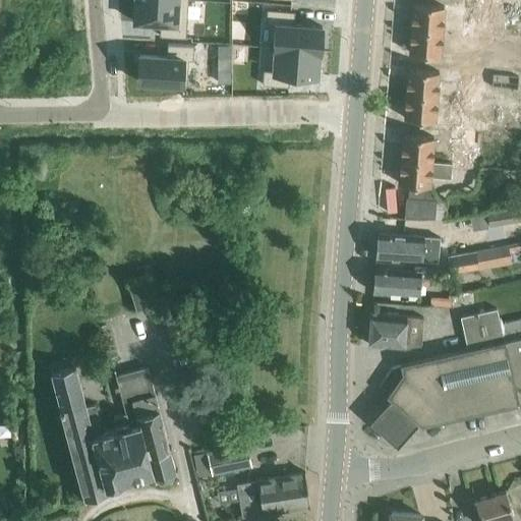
[(133,0),(133,20),(160,22),(160,36),(186,37),(187,0),(133,0)]
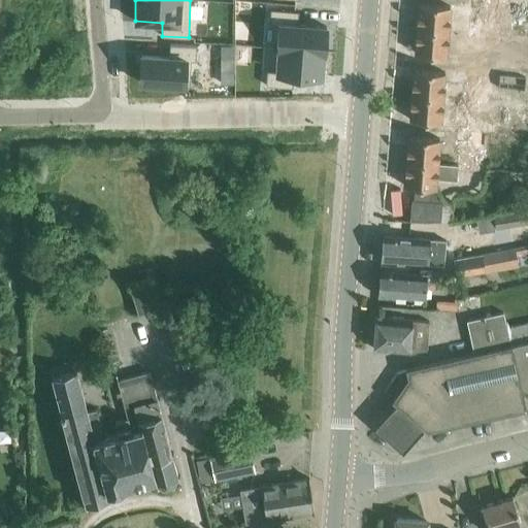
[(447,55),(448,4),(408,3),(406,54),(447,55)]
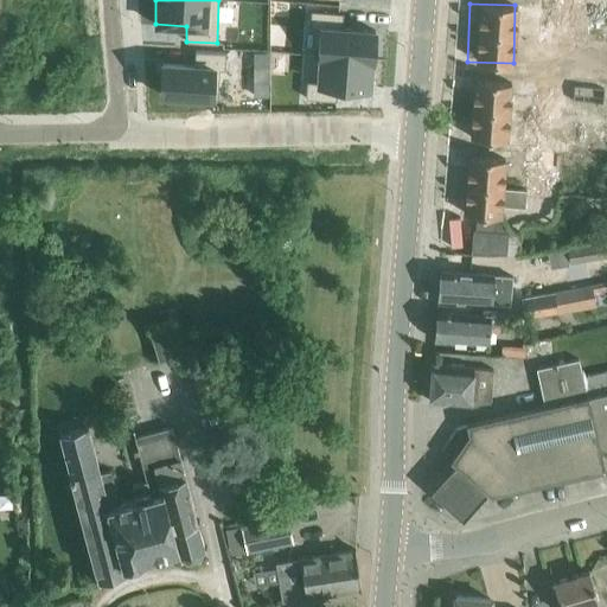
[(311,10),(310,27),(321,27),(319,55),(371,58),(371,59),(372,59),(375,30),(342,27),(343,12),(311,10)]
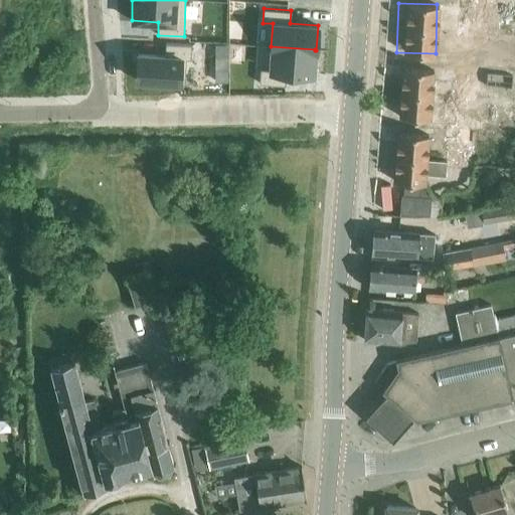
[(500,45),(500,33),(452,32),(452,45),(500,45)]
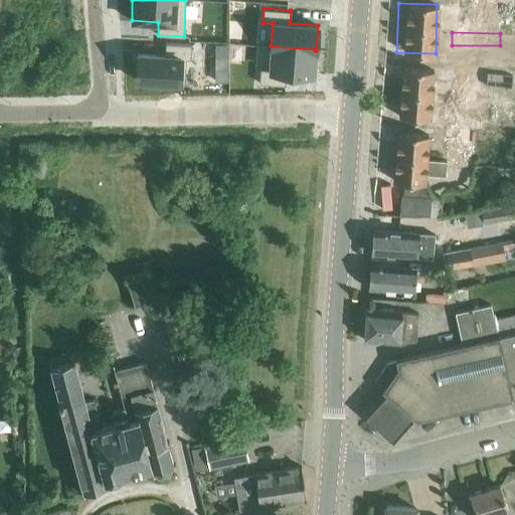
[(514,34),(502,34),(501,47),(475,45),(474,63),(514,65),(514,34)]
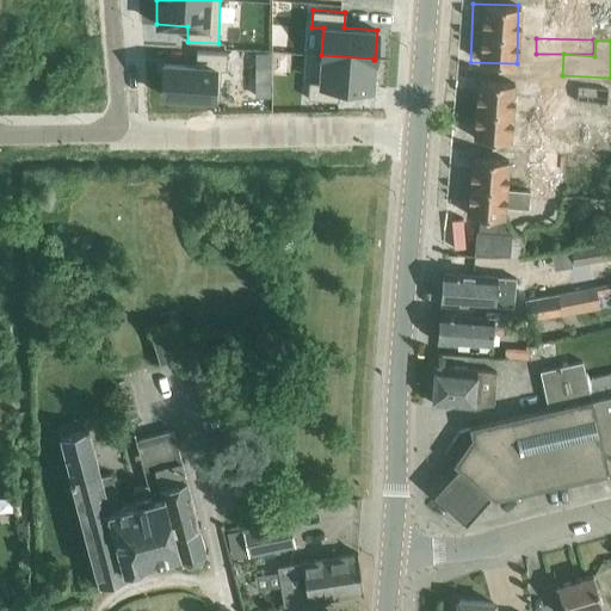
[(165,63),(162,94),(179,96),(179,99),(197,100),(197,97),(218,98),(221,69),(227,69),(228,53),(197,50),(196,66),(165,63)]
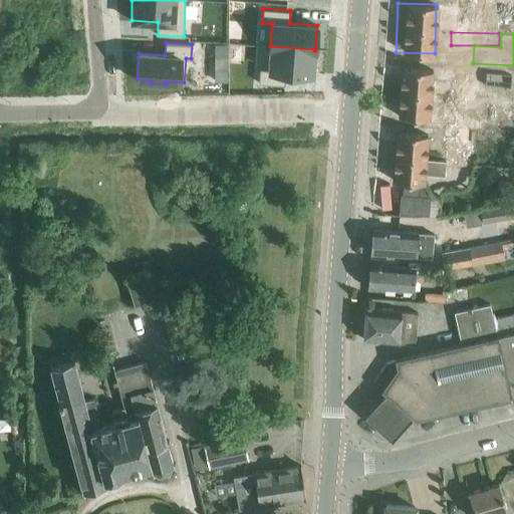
[(260,68),(259,82),(285,84),(286,71),(312,74),(314,50),(314,49),(270,46),(268,68),(260,68)]
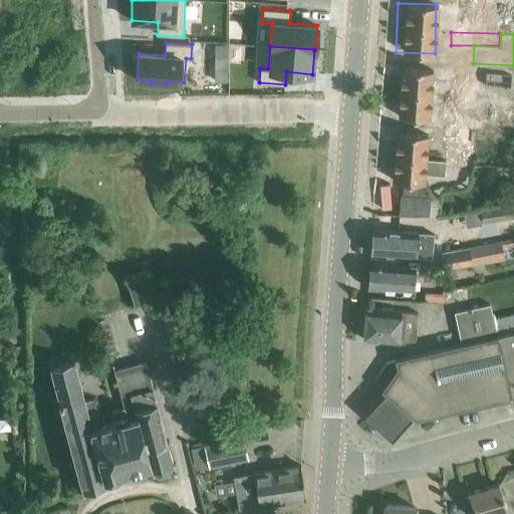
[(390,116),(427,117),(428,69),(392,67),(390,116)]
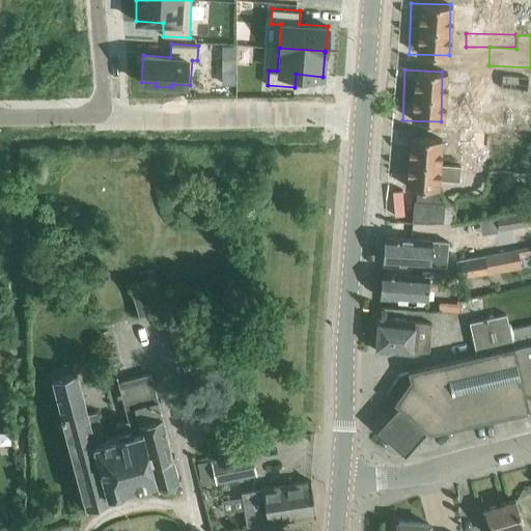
[(501,74),(500,88),(526,90),(527,76),(501,74)]
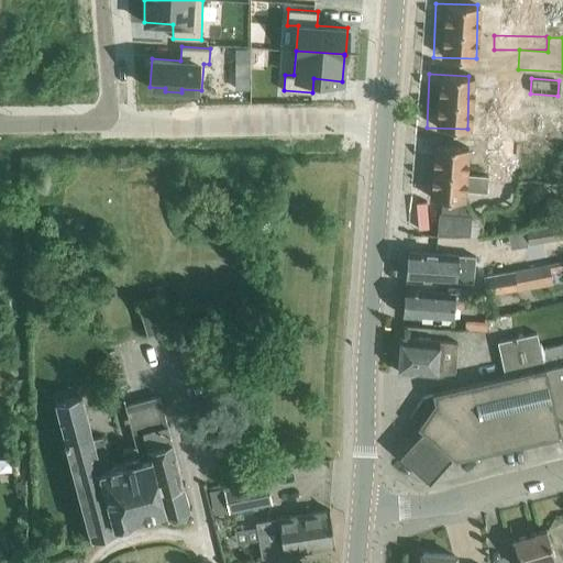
[(537,130),(551,131),(552,118),(562,117),(562,107),(537,107),(537,130)]
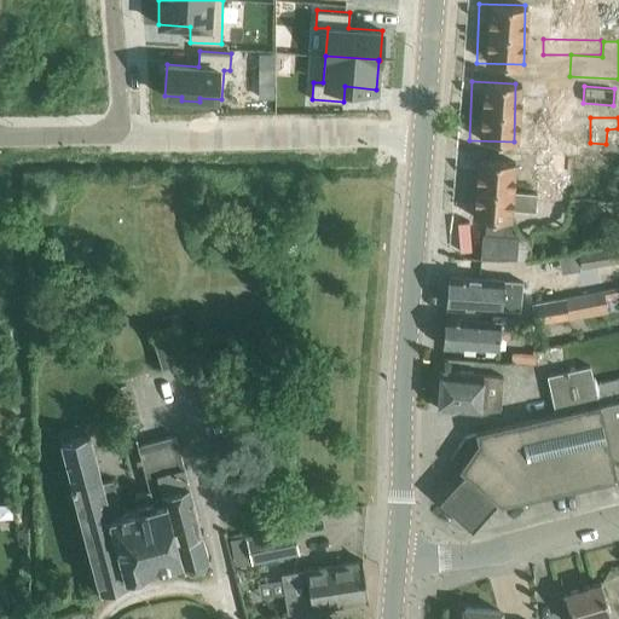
[(566,173),(566,156),(537,155),(536,172),(566,173)]
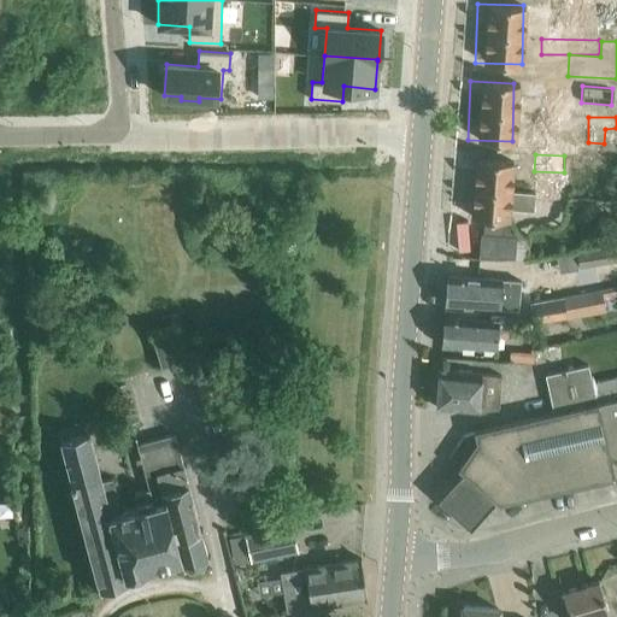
[(507,219),(510,160),(464,159),(462,218),(507,219)]
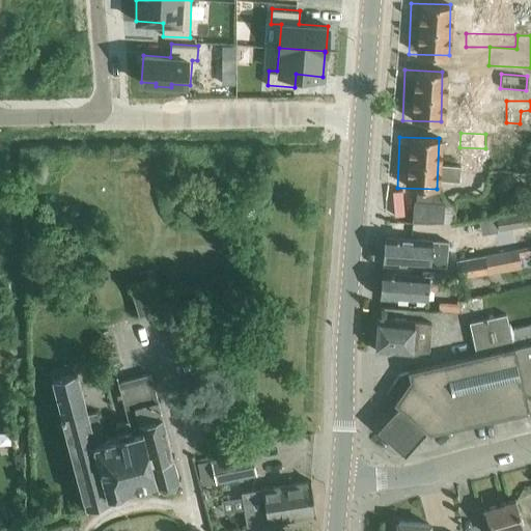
[(484,174),(484,163),(444,162),(443,179),(457,180),(457,173),(484,174)]
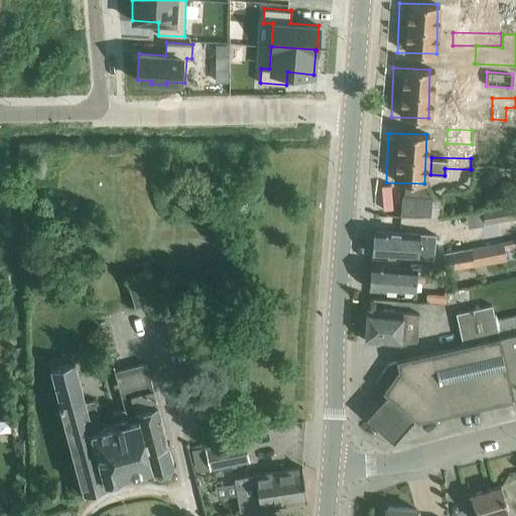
[(440,215),(441,196),(401,195),(400,213),(440,215)]
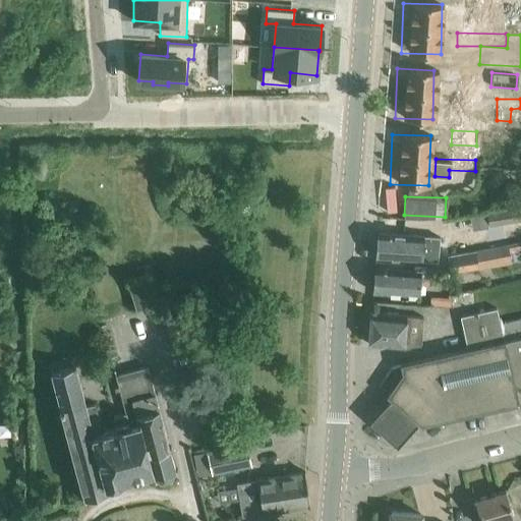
[(520,206),(486,213),(489,226),(520,220),(520,206)]
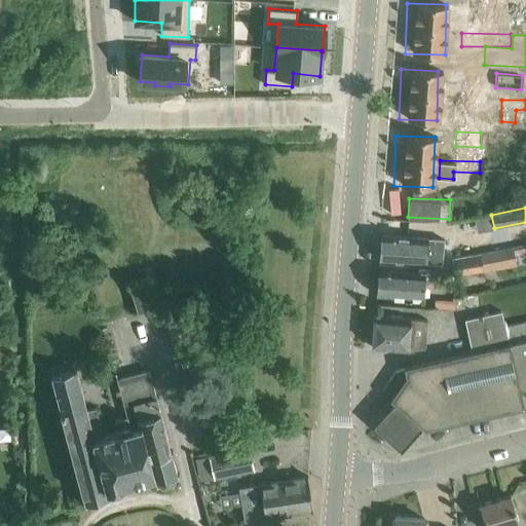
[(489,216),(475,218),(477,231),(492,229),(489,216)]
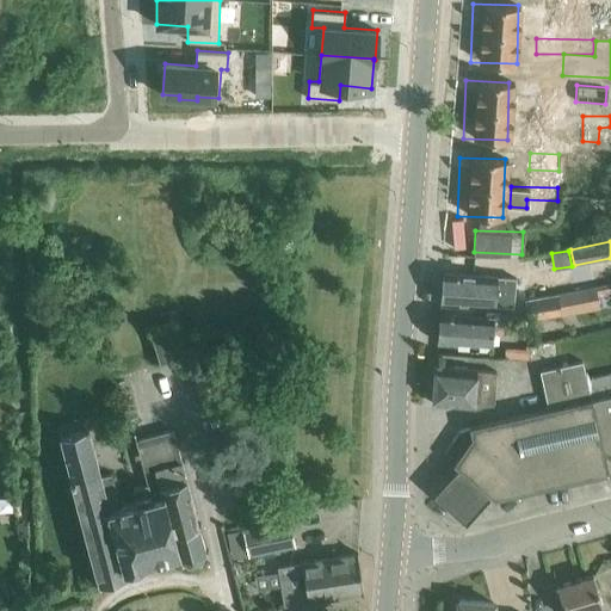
[(516,278),(443,272),(440,301),(513,307),(516,278)]
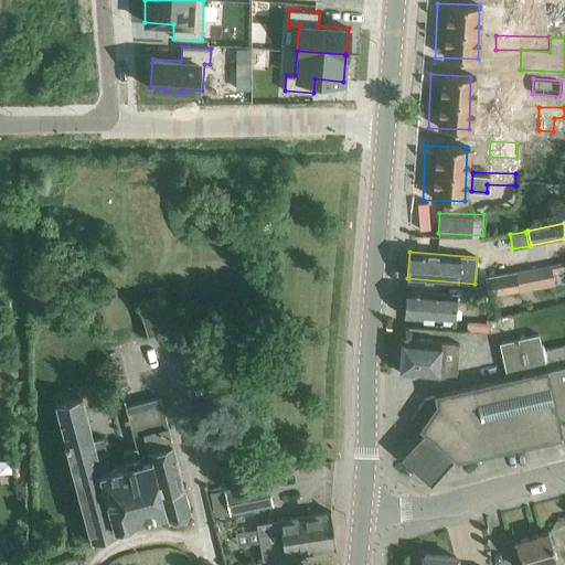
[(503,263),(484,266),(487,276),(504,273),(503,263)]
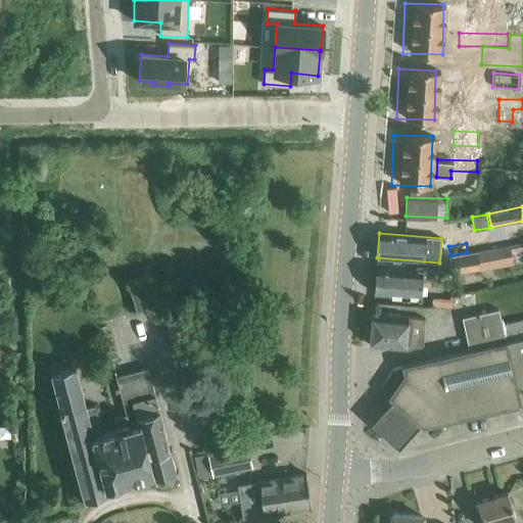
[(510,245),(478,251),(481,269),(513,264),(510,245)]
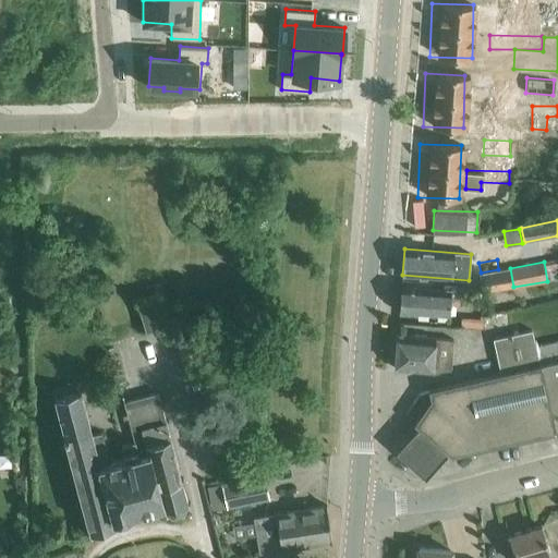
[(481,273),(478,273),(483,292),(513,287),(510,268),(498,269),(481,273)]
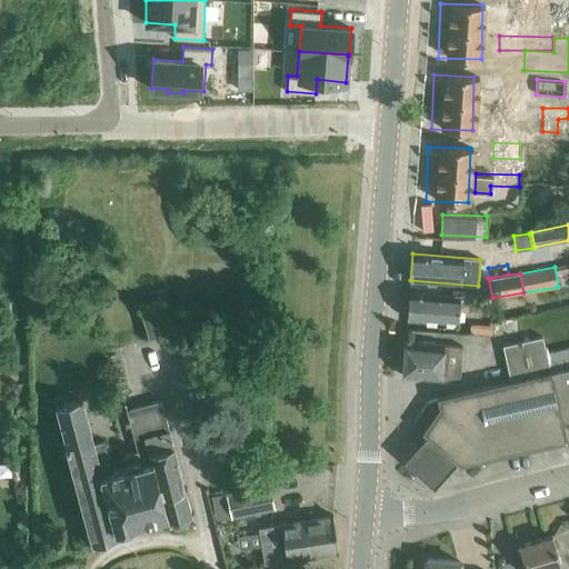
[(459,296),(409,291),(407,318),(458,322),(459,303),(473,305),(475,292),(459,291),(459,296)]
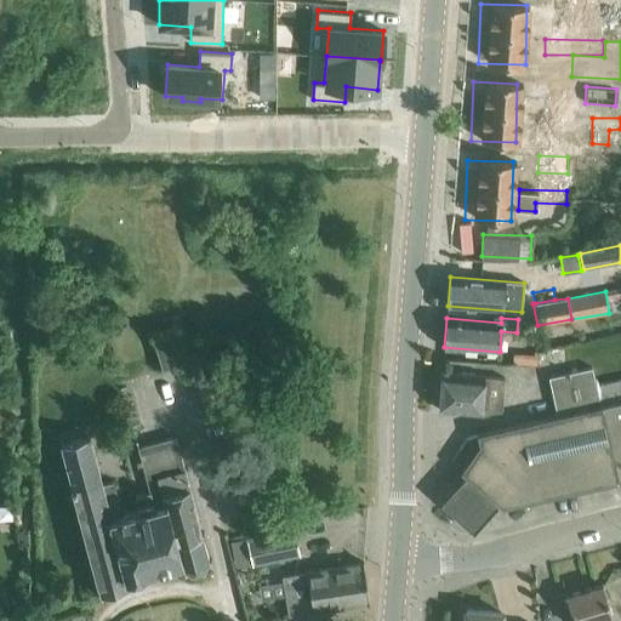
[(177,328),(153,335),(161,370),(187,363),(177,328)]
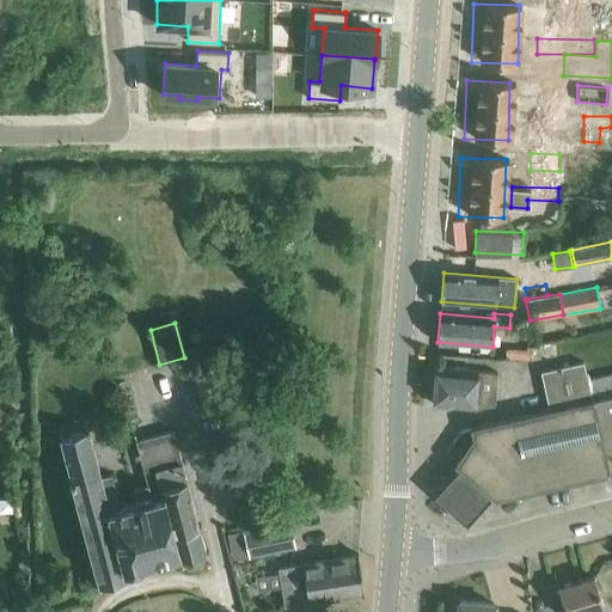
[(540,372),(549,409),(611,395),(611,373),(587,379),(583,361),(540,372)]
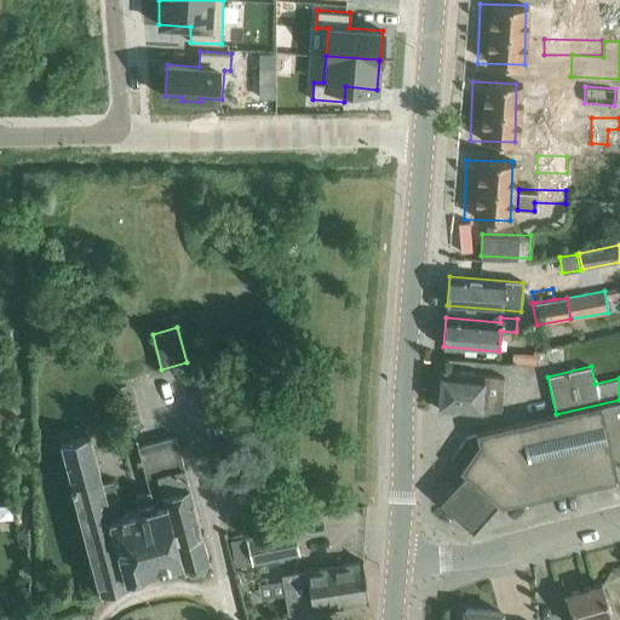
[(504,378),(441,371),(438,409),(481,414),(501,411),(504,378)]
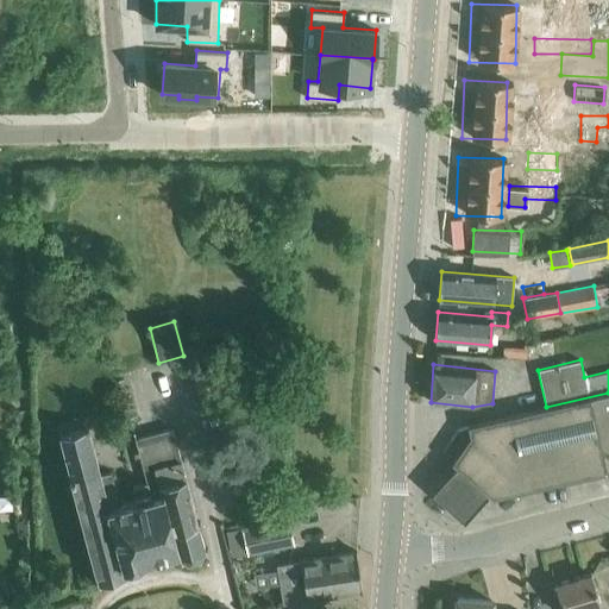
[(457,429),(444,451),(456,459),(454,462),(493,495),(522,469),(540,464),(545,483),(585,473),(581,454),(601,450),(608,452),(608,393),(547,407),(468,425),(457,429)]
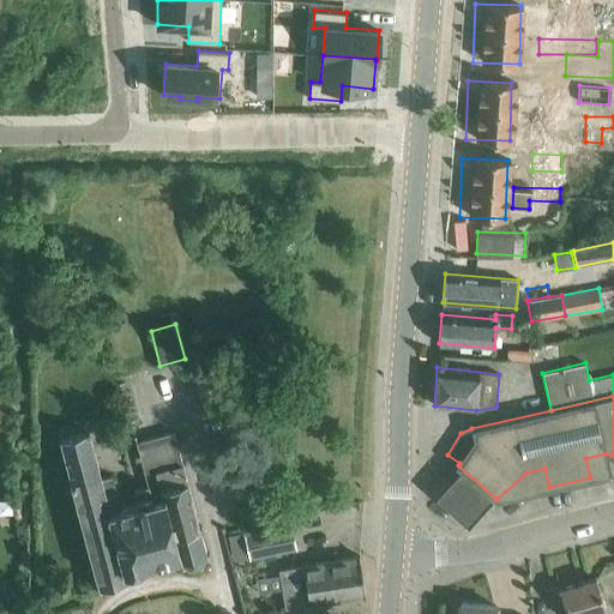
[(89,432),(59,439),(92,564),(98,587),(128,578),(126,570),(178,555),(179,559),(176,561),(178,563),(188,569),(190,569),(200,566),(203,564),(209,554),(209,553),(206,552),(174,432),(148,439),(137,441),(149,485),(134,489),(138,504),(110,511),(106,492),(115,489),(112,476),(102,479),(100,474),(89,432)]
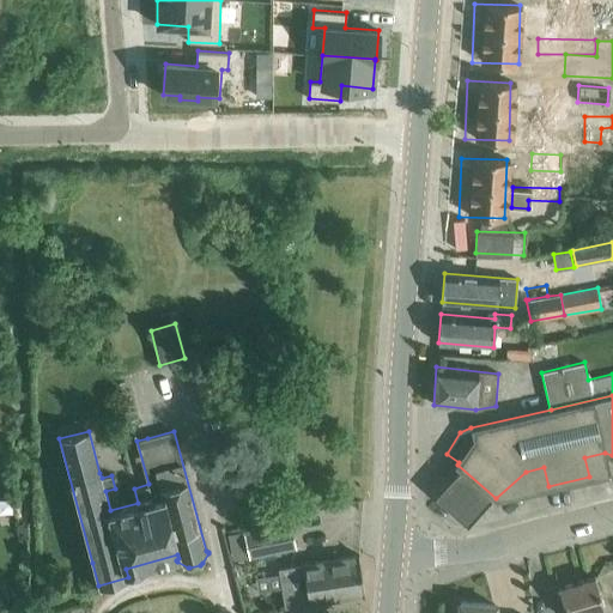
[(290,522),(243,532),(249,558),(296,547),(290,522)]
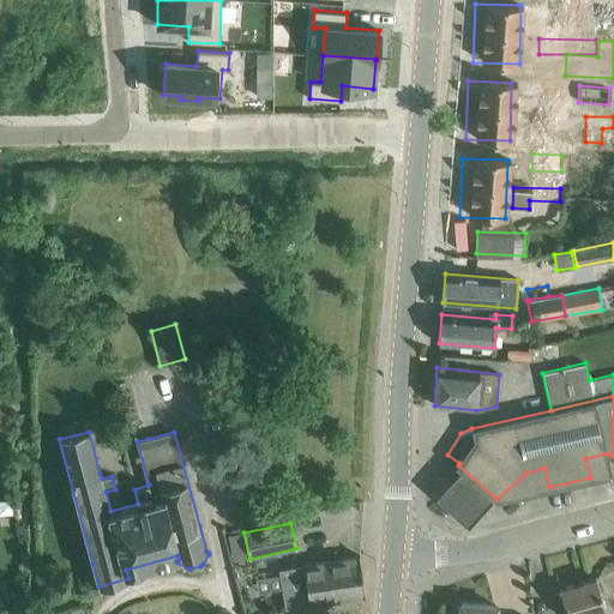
[(319,563),(280,570),(286,608),(288,608),(325,602),(365,595),(360,557),(359,557),(319,563)]
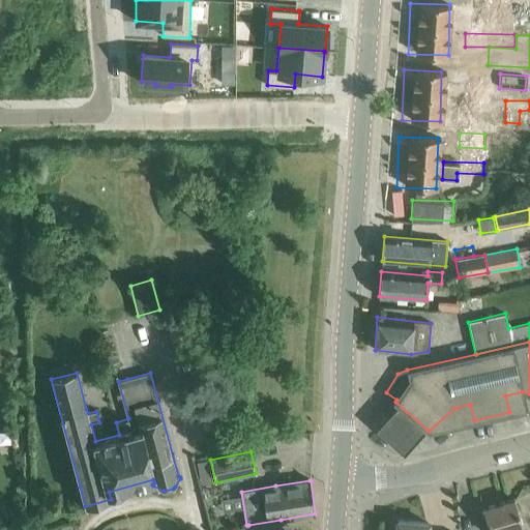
[(483,508),(489,528),(490,529),(521,529),(521,528),(523,527),(514,499),(483,508)]
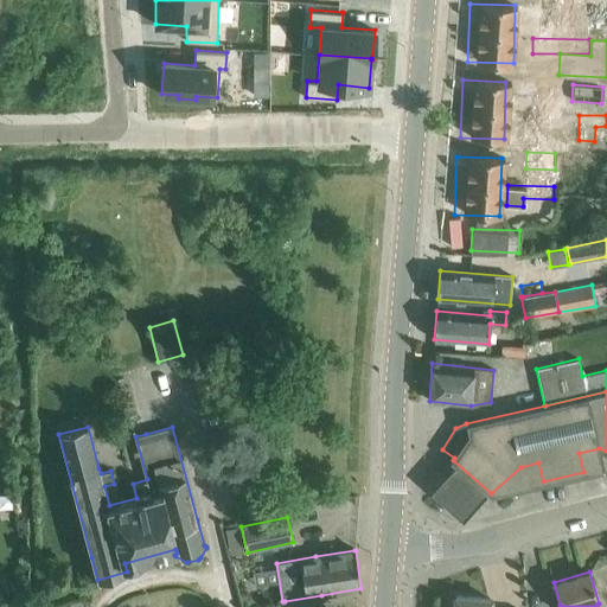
[(489,606),(490,599),(455,596),(455,601),(452,601),(451,606),(489,606)]
